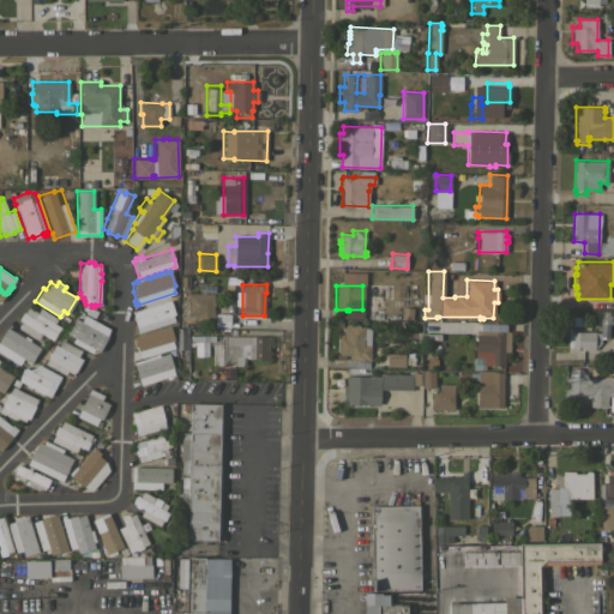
[(214,300),(214,306),(212,306),(212,313),(215,313),(214,325),(197,324),(197,315),(187,315),(187,294),(214,294),(214,300)]
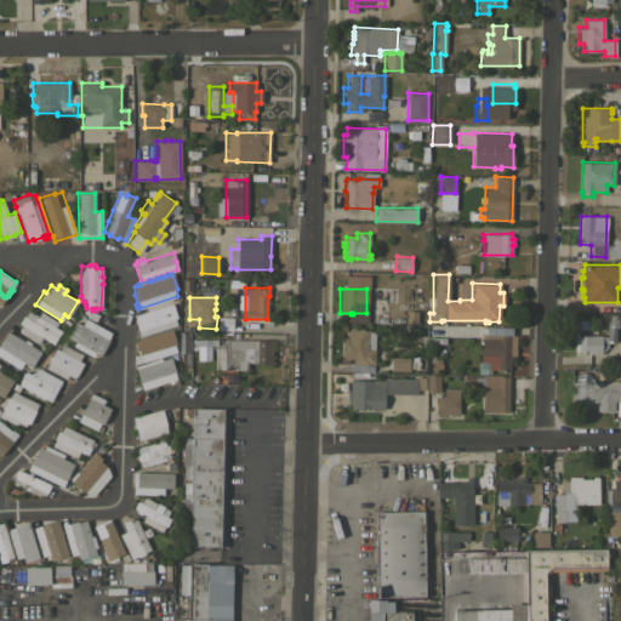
[(172,303),(176,317),(175,318),(176,324),(138,336),(135,322),(135,314),(172,303)]
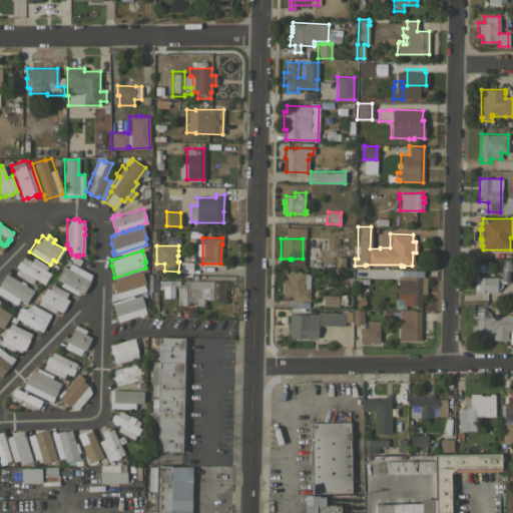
[(47,266),(45,270),(46,271),(46,270),(49,272),(48,272),(50,273),(43,284),(41,283),(40,284),(37,282),(38,281),(34,279),(32,283),(36,285),(34,289),(29,286),(30,284),(15,274),(18,269),(15,267),(16,265),(18,262),(19,260),(20,261),(23,255),(31,261),(33,257),(47,266)]
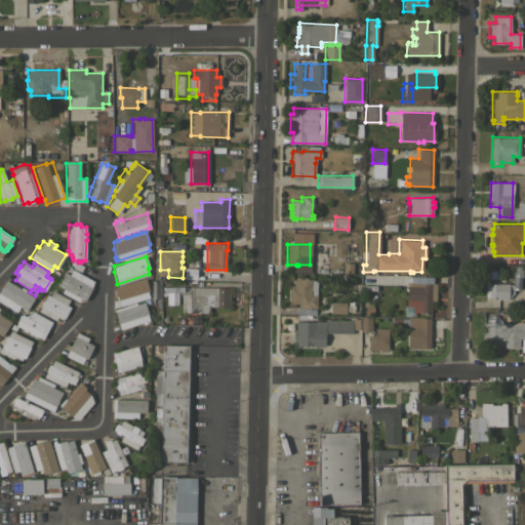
[(485,284),(488,284),(488,283),(498,283),(509,283),(509,284),(514,284),(514,276),(513,276),(513,266),(522,266),(522,277),(521,277),(520,289),(517,289),(513,288),(513,292),(508,298),(508,299),(497,299),(497,298),(496,298),(496,297),(488,297),(488,296),(485,296),(485,284)]
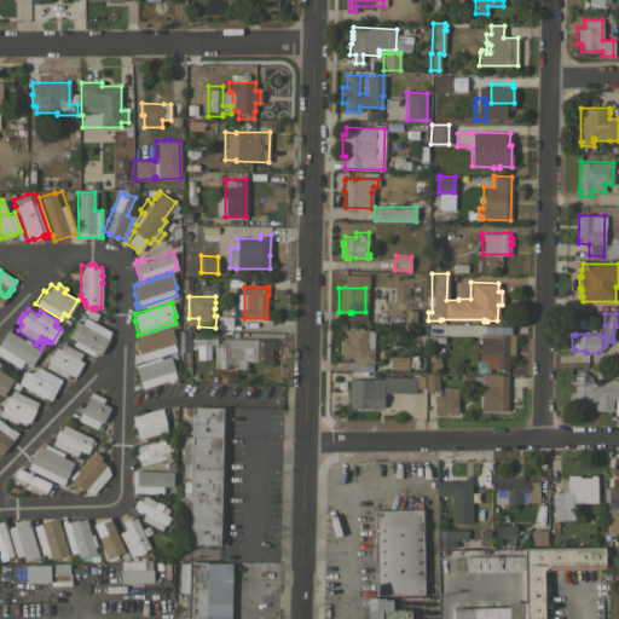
[(110,331),(108,339),(109,339),(99,354),(94,352),(92,356),(73,345),(75,341),(68,336),(76,320),(81,324),(85,317),(110,331)]
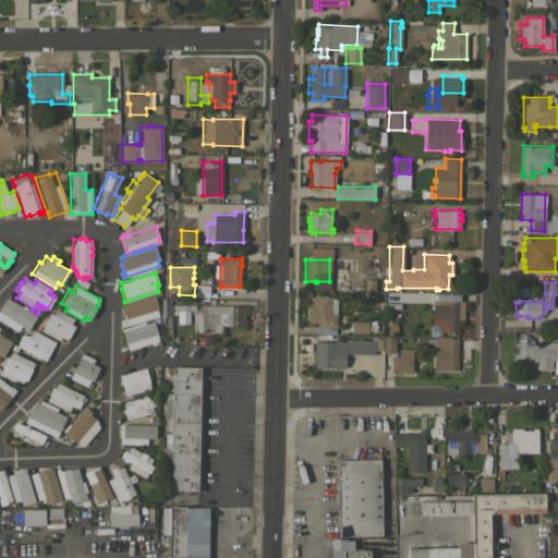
[(458,302),(461,302),(461,320),(458,320),(458,332),(438,332),(438,326),(432,325),(433,293),(458,294),(458,302)]
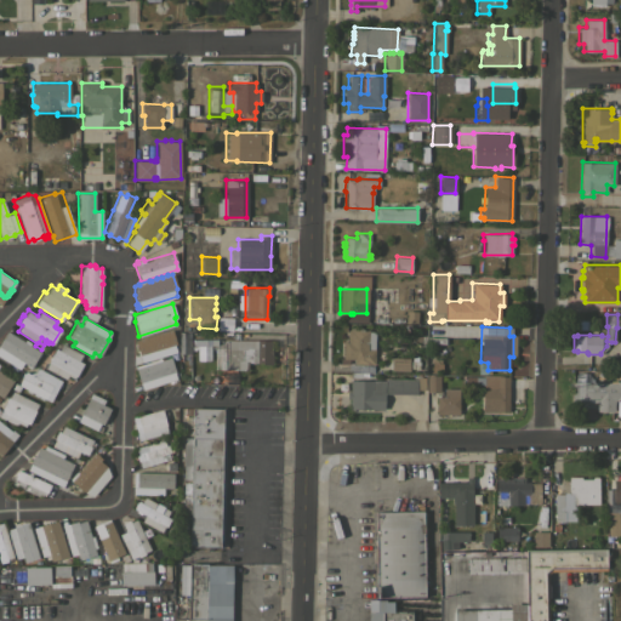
[(175,335),(174,336),(176,342),(158,348),(160,355),(142,362),(141,354),(140,354),(140,353),(138,353),(137,348),(137,347),(138,347),(136,339),(144,336),(144,337),(153,335),(172,329),(175,335)]
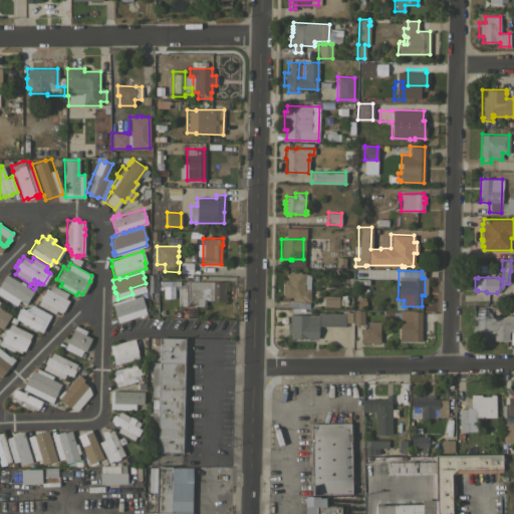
[(281,300),(281,295),(283,295),(284,282),(287,282),(288,272),(305,272),(304,274),(310,274),(309,301),(308,301),(308,308),(308,314),(298,314),(298,311),(290,311),(290,308),(299,308),(299,307),(297,307),(297,301),(296,301),(296,306),(288,306),(288,300),(281,300)]
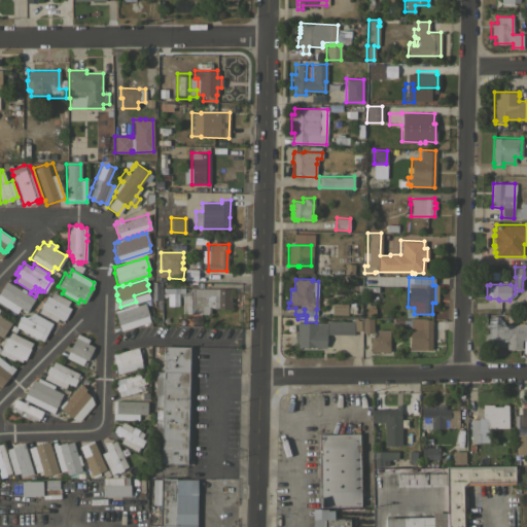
[(20,289),(21,287),(26,290),(25,291),(30,295),(31,294),(34,296),(34,297),(34,299),(32,303),(32,302),(29,308),(27,311),(26,311),(25,312),(22,310),(23,309),(20,308),(15,313),(12,317),(7,313),(9,309),(0,303),(0,289),(6,280),(20,289)]
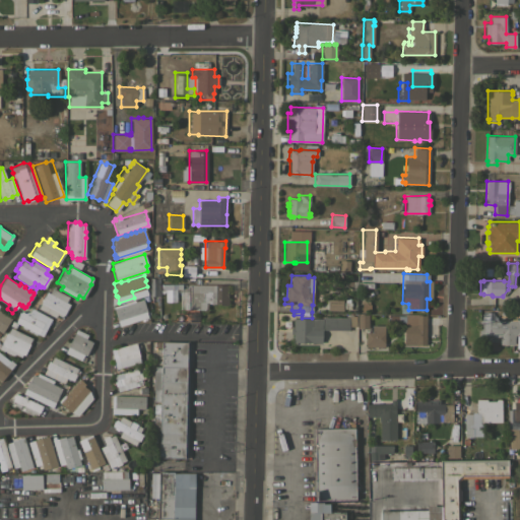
[(228,284),(228,297),(228,304),(220,306),(220,304),(205,303),(205,310),(187,309),(187,284),(228,284)]
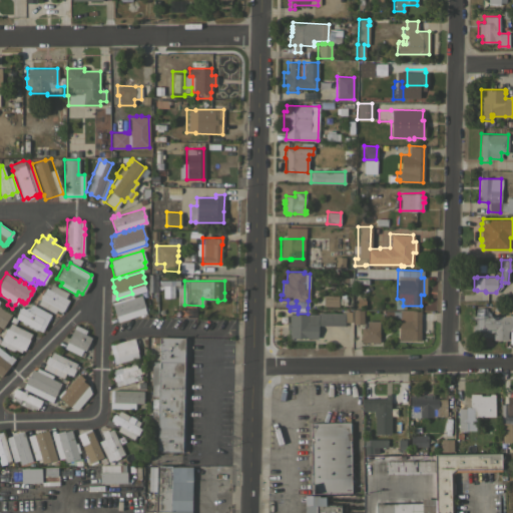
[(160,300),(171,299),(170,282),(155,282),(155,292),(159,292),(160,300)]
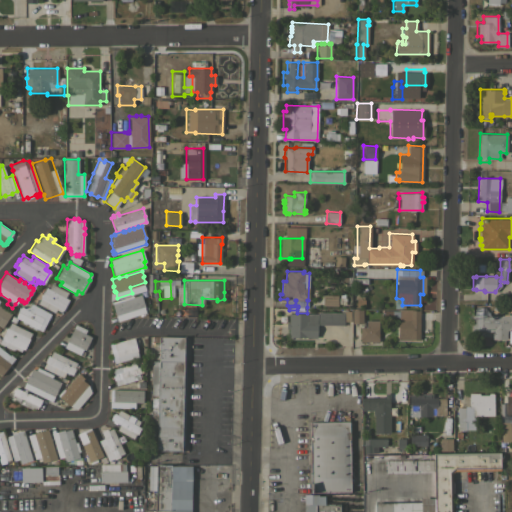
[(67,292),(64,297),(68,299),(62,310),(61,309),(60,312),(55,309),(54,312),(37,303),(37,302),(35,301),(36,299),(38,300),(41,296),(40,295),(41,294),(42,294),(45,287),(48,288),(49,286),(48,285),(49,282),(67,292)]
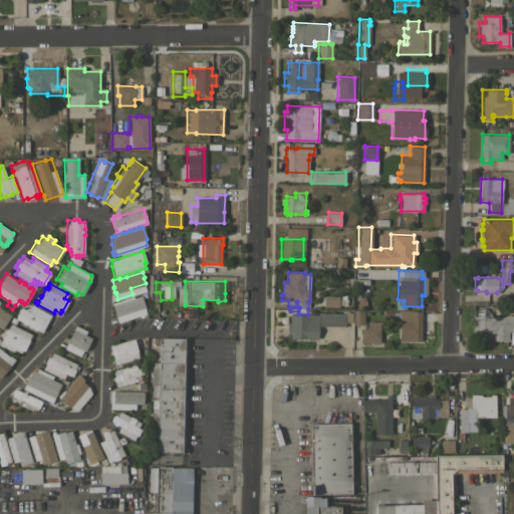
[(133,296),(134,298),(141,295),(145,307),(144,307),(146,313),(145,313),(145,315),(140,317),(140,315),(117,322),(111,303),(133,296)]
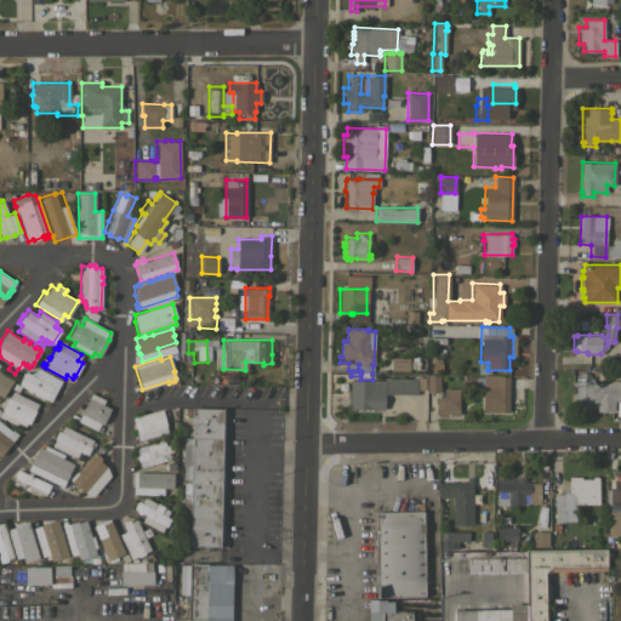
[(409,357),(409,370),(391,370),(391,357),(409,357)]
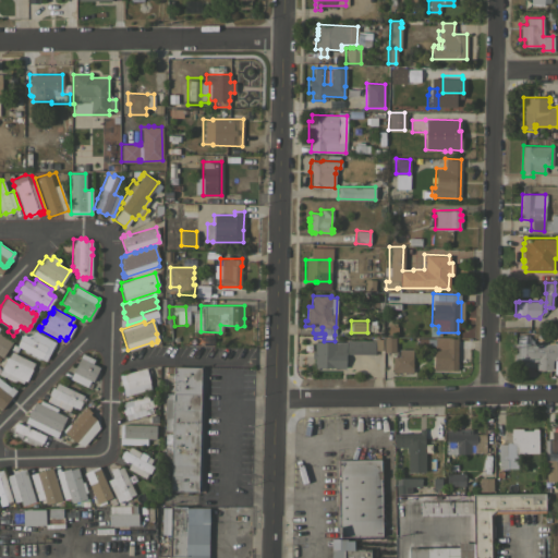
[(55,341),(45,361),(39,358),(38,359),(28,354),(29,352),(27,351),(26,353),(23,351),(23,349),(19,347),(15,352),(10,349),(12,343),(15,346),(20,339),(17,338),(20,334),(22,335),(22,334),(26,336),(32,334),(33,330),(55,341)]
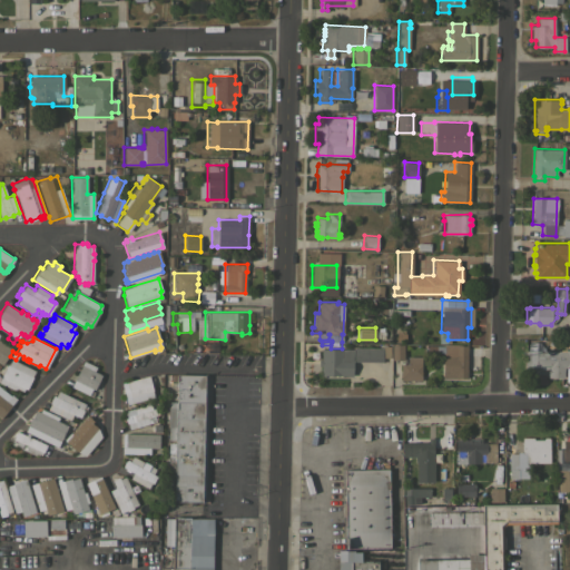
[(0,340),(12,349),(1,365),(0,364),(0,340)]
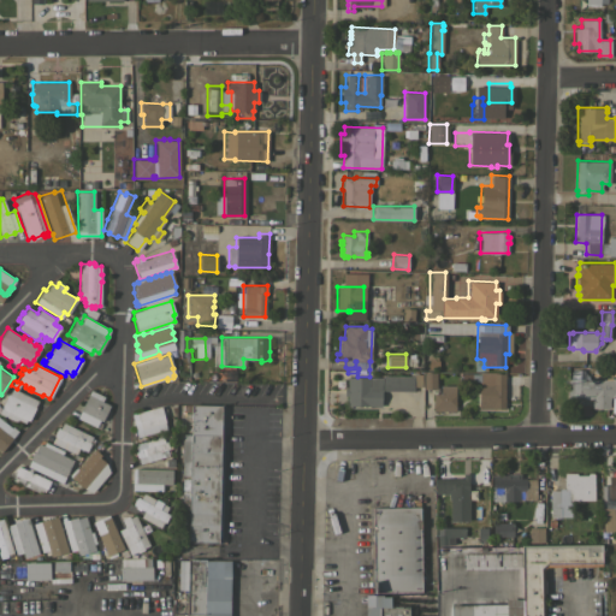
[(413,375),(413,369),(418,369),(418,373),(421,373),(421,386),(413,386),(413,391),(381,390),(381,406),(368,406),(347,406),(347,395),(343,395),(344,388),(347,388),(348,377),(369,378),(369,377),(381,377),(381,374),(413,375)]
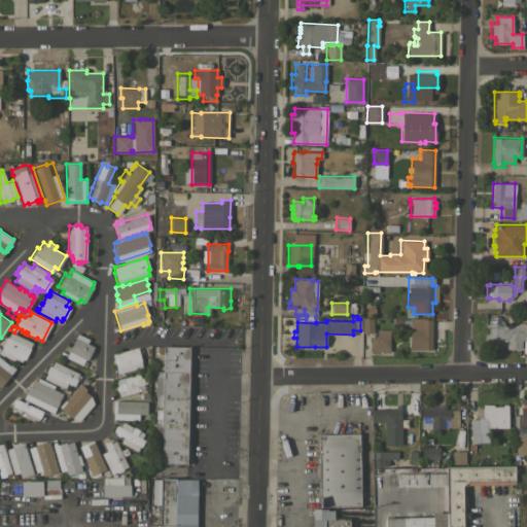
[(373,332),(361,332),(361,318),(373,318),(373,332)]
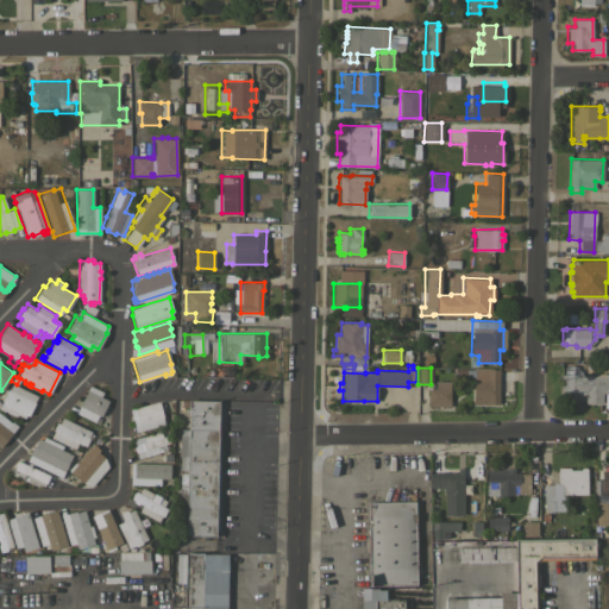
[(498,405),(472,403),(473,368),(500,369),(498,405)]
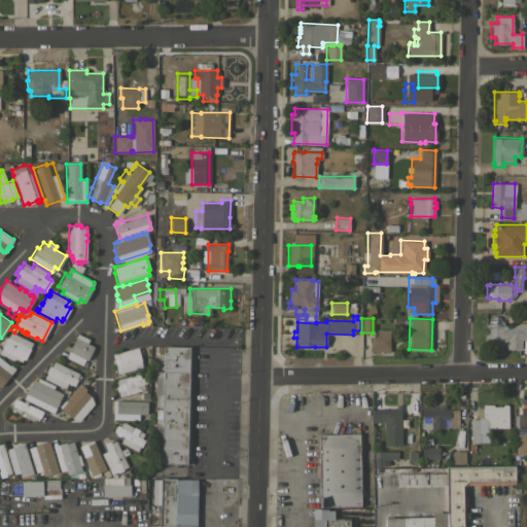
[(526,323),(526,341),(523,341),(523,340),(521,340),(521,349),(506,349),(506,341),(498,341),(498,340),(485,339),(485,323),(522,324),(522,323),(526,323)]
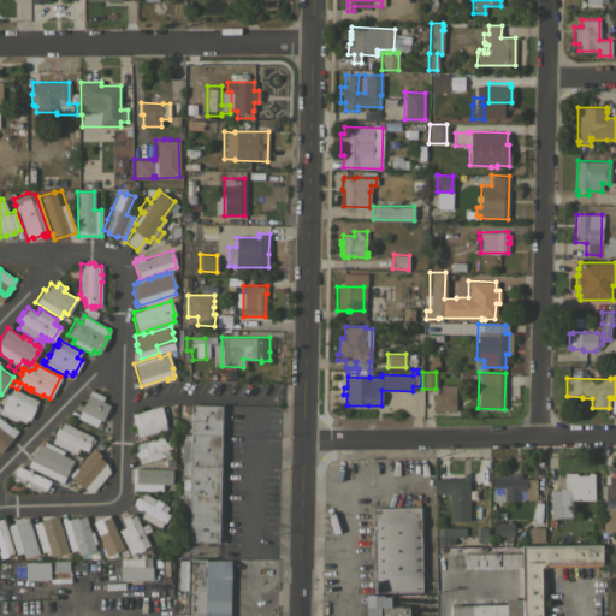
[(455,410),(448,410),(433,410),(433,392),(440,392),(440,384),(455,384),(455,410)]
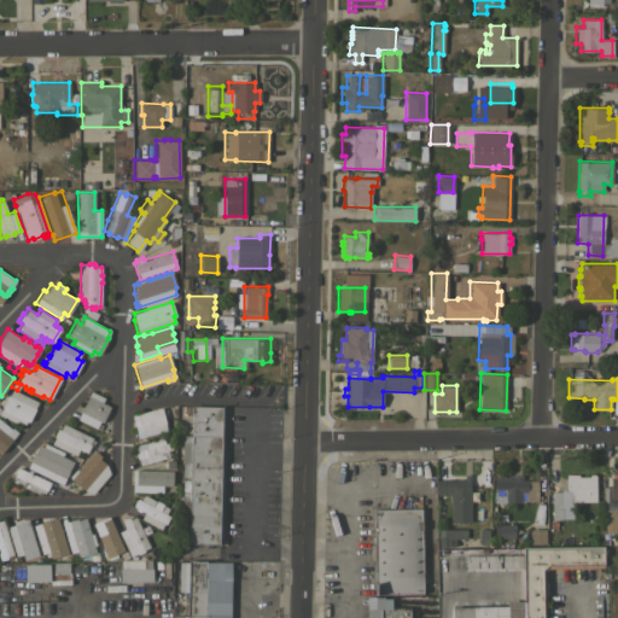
[(38,401),(34,408),(35,409),(33,415),(31,414),(28,421),(25,420),(24,424),(17,420),(16,423),(0,414),(0,409),(7,395),(9,395),(12,389),(38,401)]
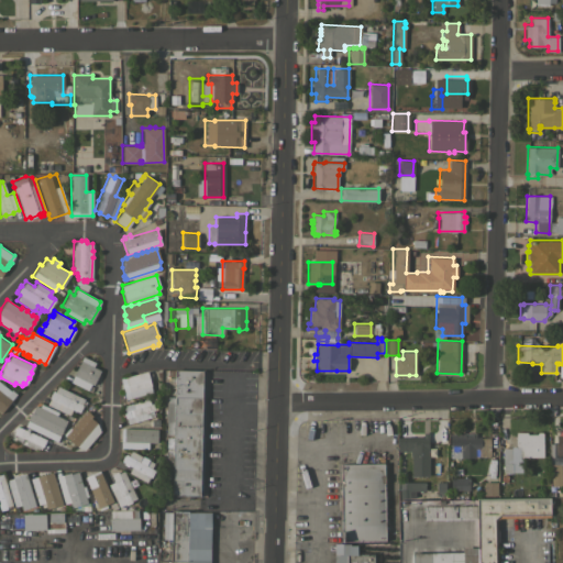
[(83,355),(95,362),(92,366),(100,370),(96,378),(97,379),(96,382),(95,382),(92,385),(90,384),(89,385),(92,387),(90,392),(69,382),(83,355)]
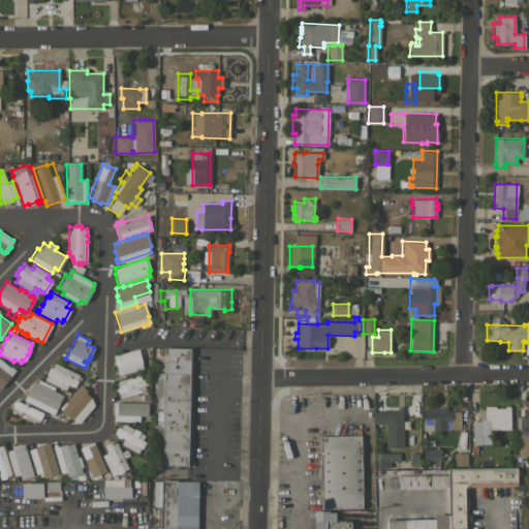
[(163,346),(192,347),(192,373),(163,373),(163,346)]
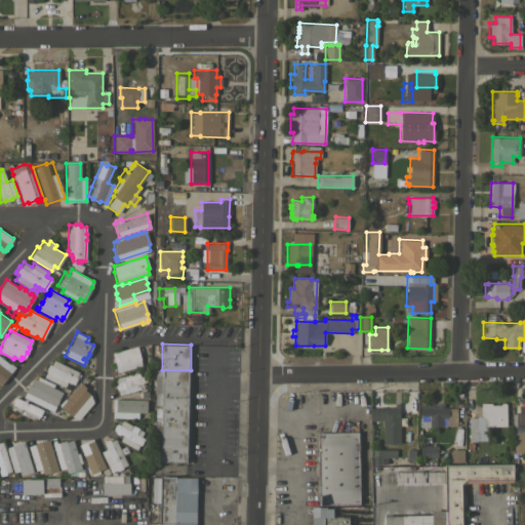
[(136,346),(137,348),(140,348),(142,353),(138,354),(140,359),(139,359),(142,365),(116,372),(111,352),(136,346)]
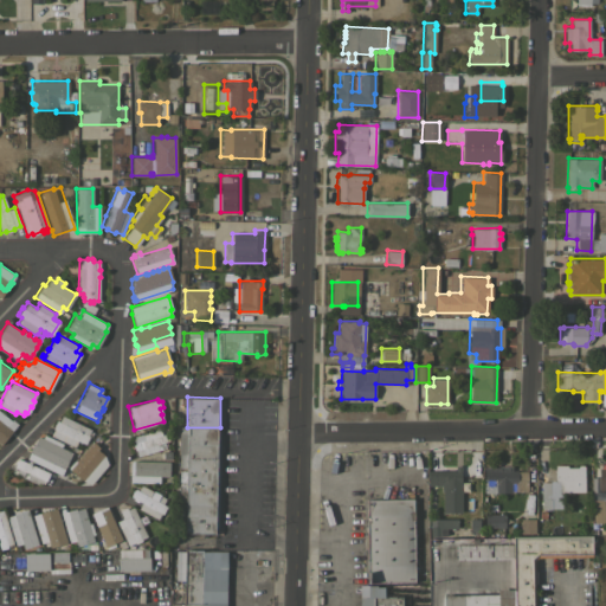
[(0,411),(11,420),(12,419),(18,424),(0,444),(0,411)]
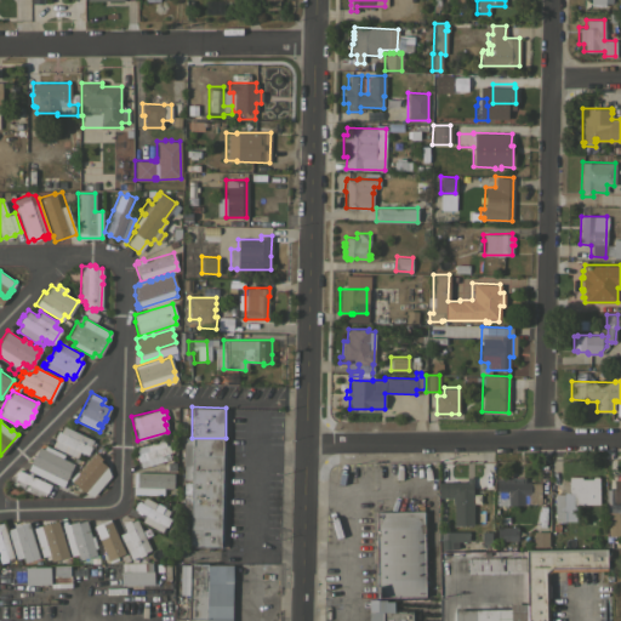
[(92,440),(92,442),(95,443),(93,448),(91,446),(87,455),(79,451),(79,453),(77,457),(51,445),(51,444),(49,443),(50,439),(53,442),(55,439),(53,438),(57,429),(60,431),(63,426),(92,440)]
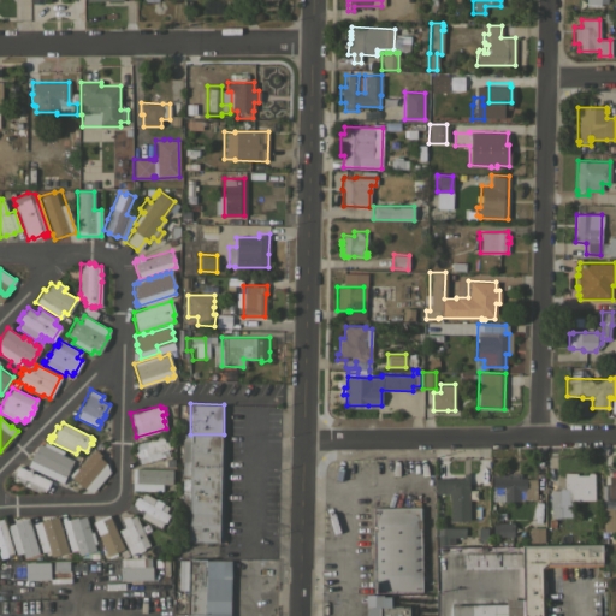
[(224,434),(221,543),(189,542),(189,508),(178,508),(178,495),(181,495),(182,433),(190,434),(224,434)]
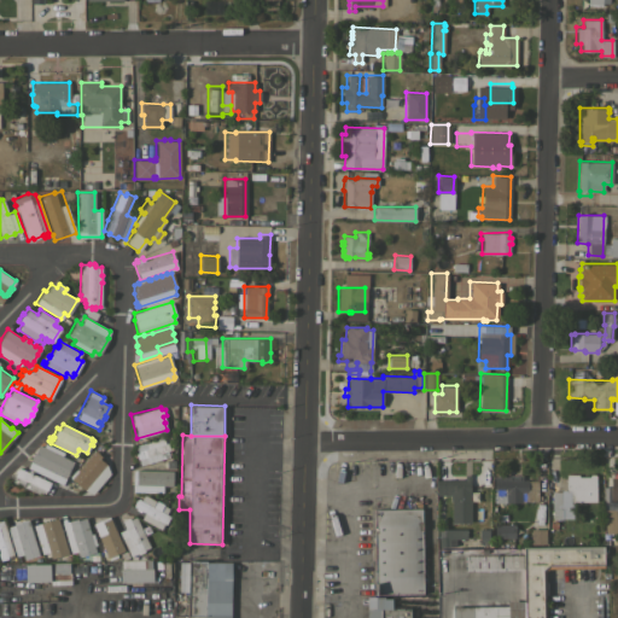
[(140,465),(138,459),(136,459),(136,456),(135,456),(135,454),(134,452),(135,452),(134,445),(163,437),(164,443),(169,441),(172,449),(168,450),(169,453),(168,454),(168,456),(140,465)]
